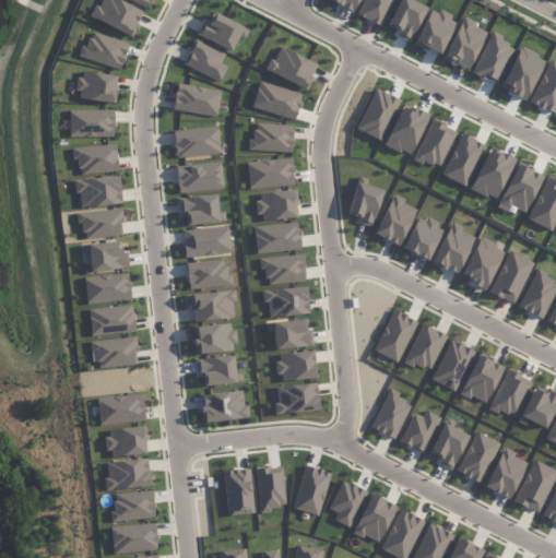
[(145,10),(121,0),(102,0),(94,19),(134,35),(145,10)]
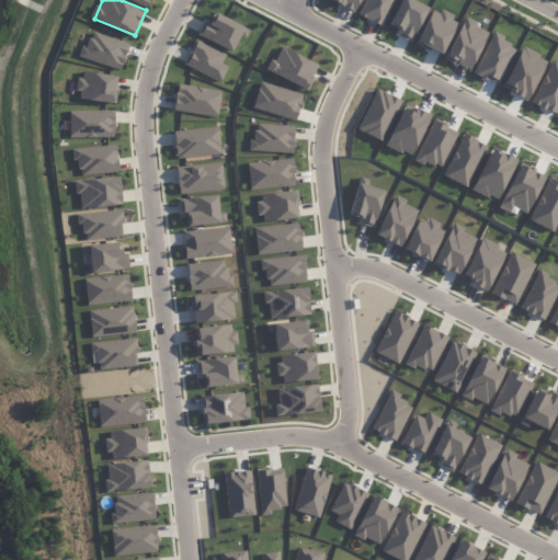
[(333,0),(356,11),(361,0),(333,0)]
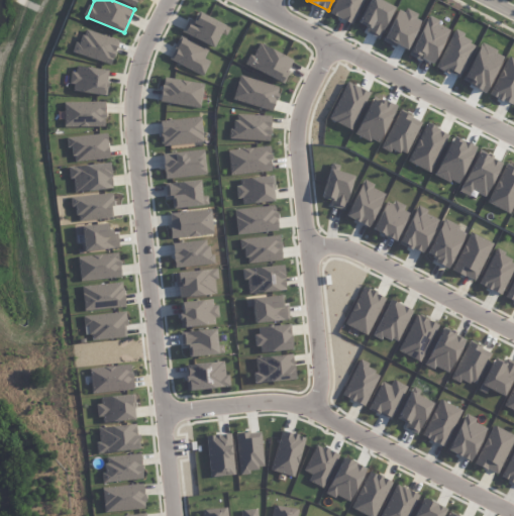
[(338,0),(332,13),(354,23),(366,0),(338,0)]
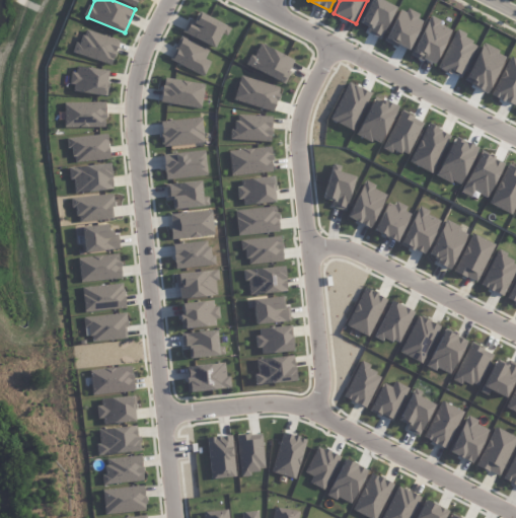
[(229,35),(233,26),(200,11),(196,21),(191,18),(185,31),(216,47),(223,32),(229,35)]
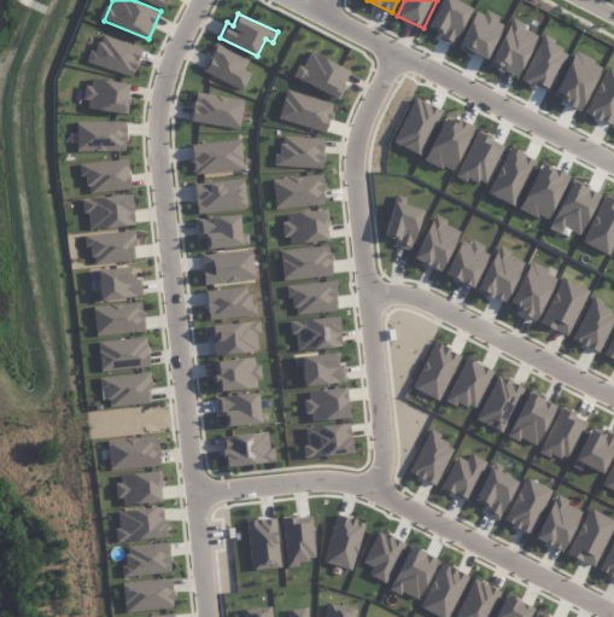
[(144,47),(103,34),(98,51),(92,48),(88,60),(135,76),(144,47)]
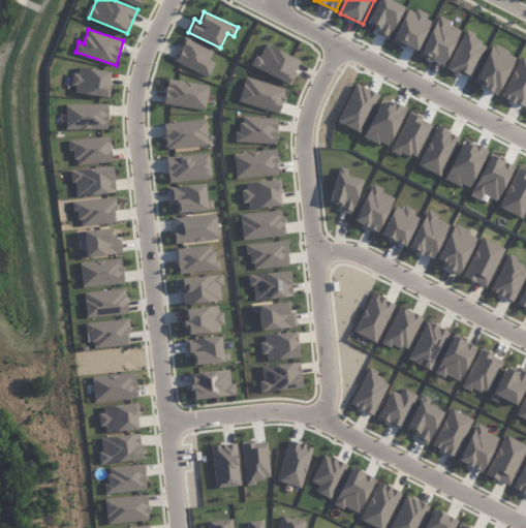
[(215,51),(187,37),(176,61),(210,76),(217,62),(211,59),(215,51)]
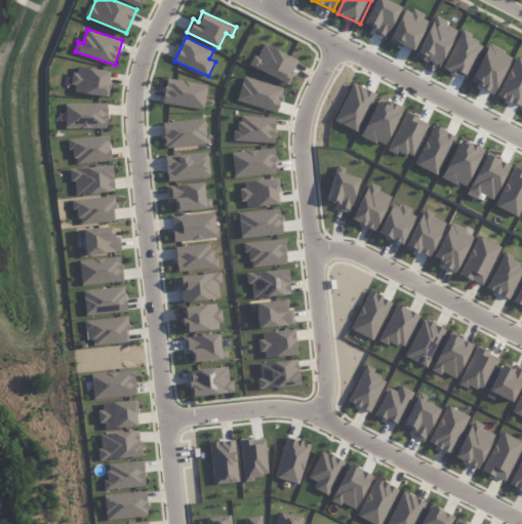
[(252,66),(289,83),(300,61),(264,42),(252,66)]
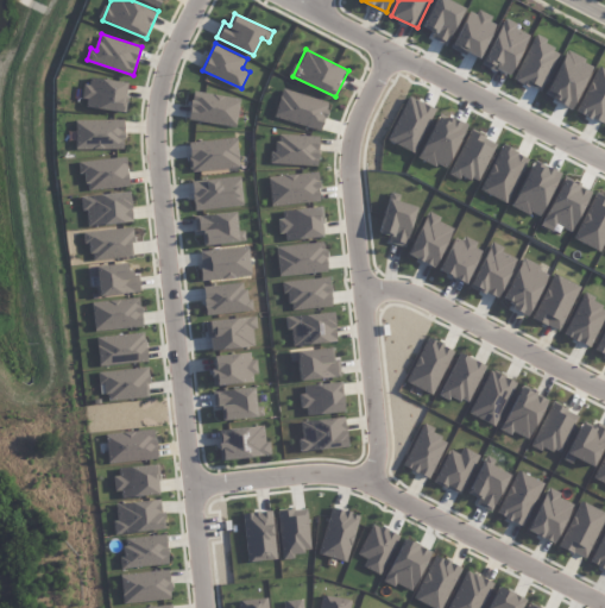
[(92,110),(127,111),(128,80),(87,79),(86,99),(92,99),(92,110)]
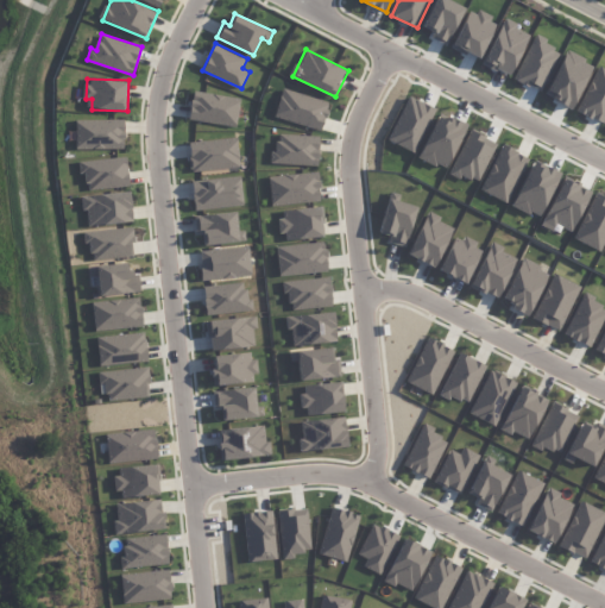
[(331,101),(284,88),(276,116),(322,130),(331,101)]
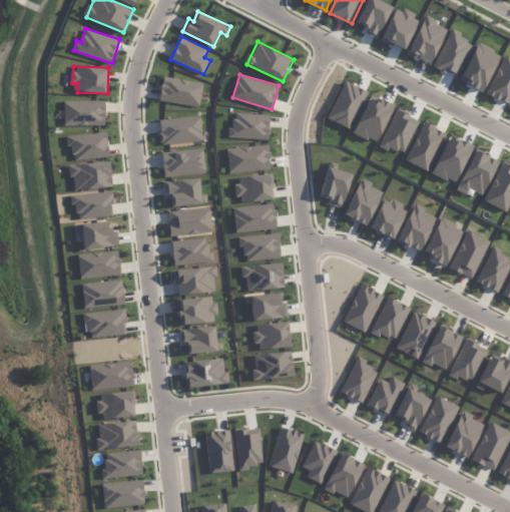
[(200,106),(204,82),(164,75),(159,99),(200,106)]
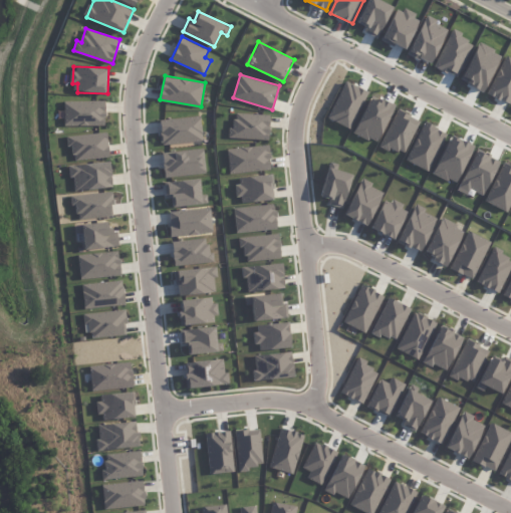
[(64,100),(65,125),(106,124),(106,99),(64,100)]
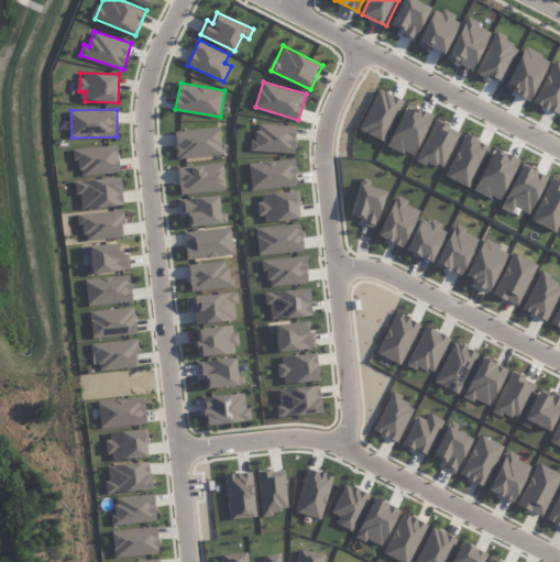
[(297,124),(259,123),(257,139),(252,139),(252,151),(296,152),(297,124)]
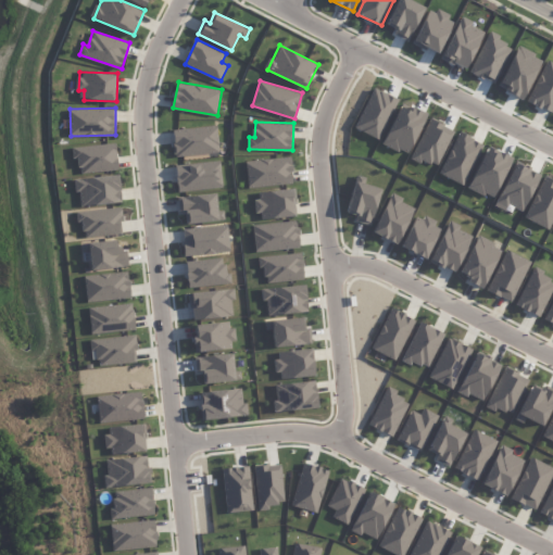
[(220,126),(173,128),(175,155),(221,153),(220,126)]
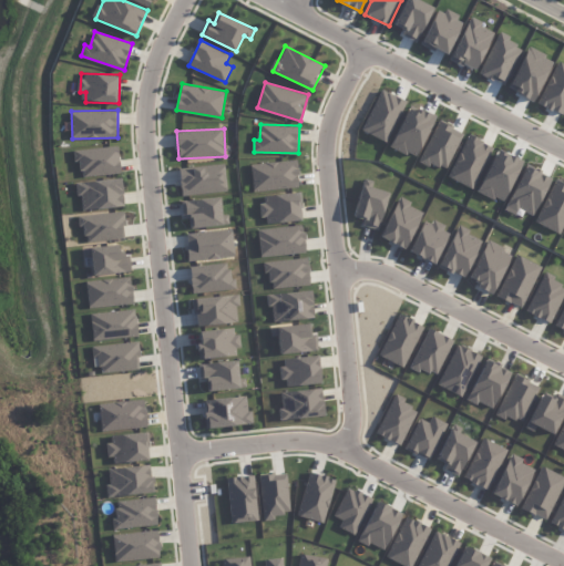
[(120,146),(74,148),(75,162),(82,162),(82,175),(121,173),(120,146)]
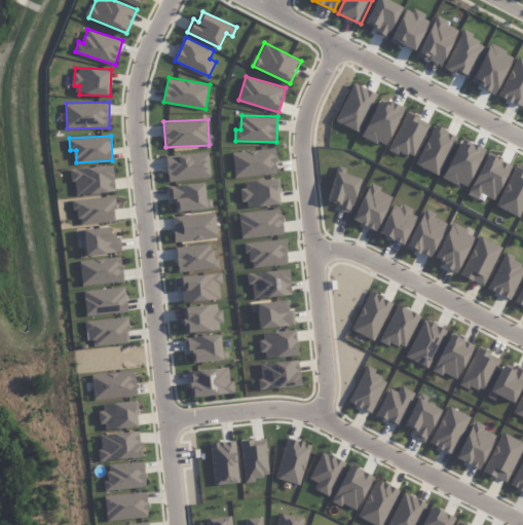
[(212,177),(211,152),(166,155),(169,180),(212,177)]
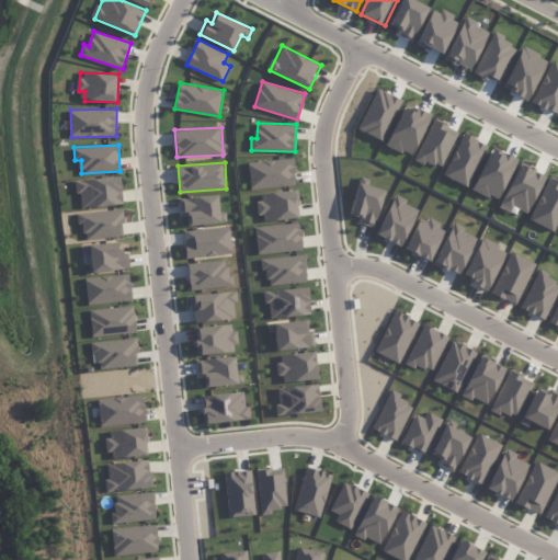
[(76,180),(77,193),(81,193),(82,207),(124,205),(122,176),(76,180)]
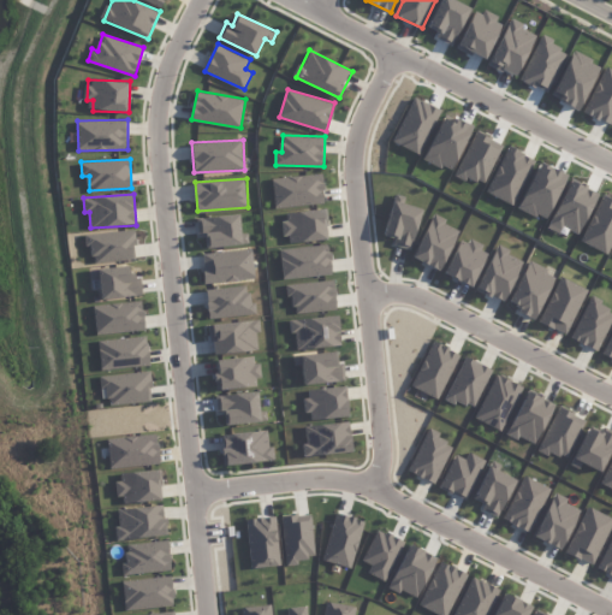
[(289,199),(295,203),(291,208),(285,202),(289,199)]
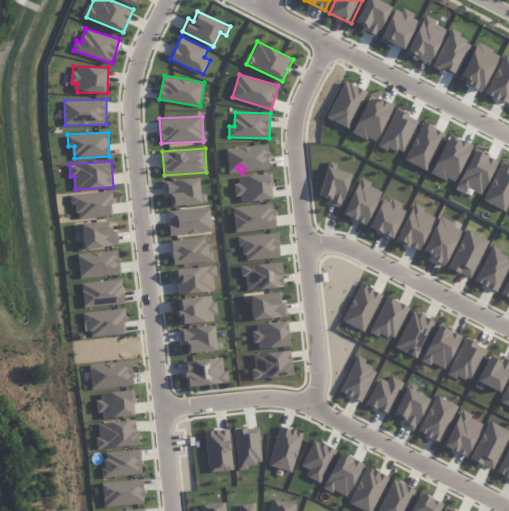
[(352,172),(327,167),(321,195),(330,197),(329,204),(344,207),(352,172)]
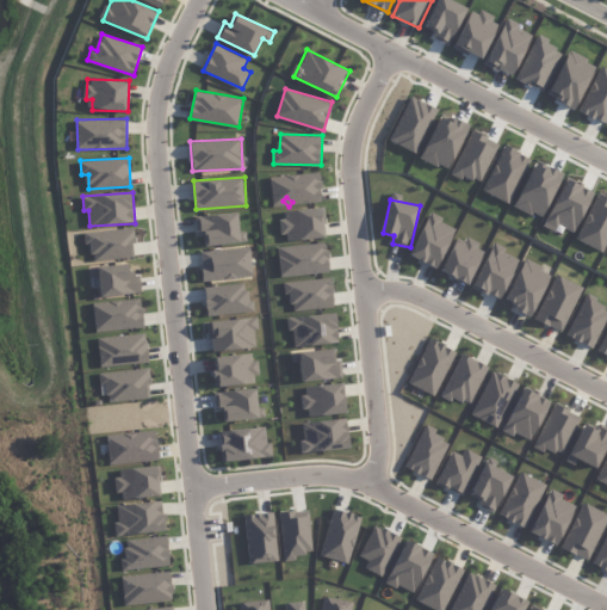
[(285,241),(327,236),(324,207),(283,210),(285,241)]
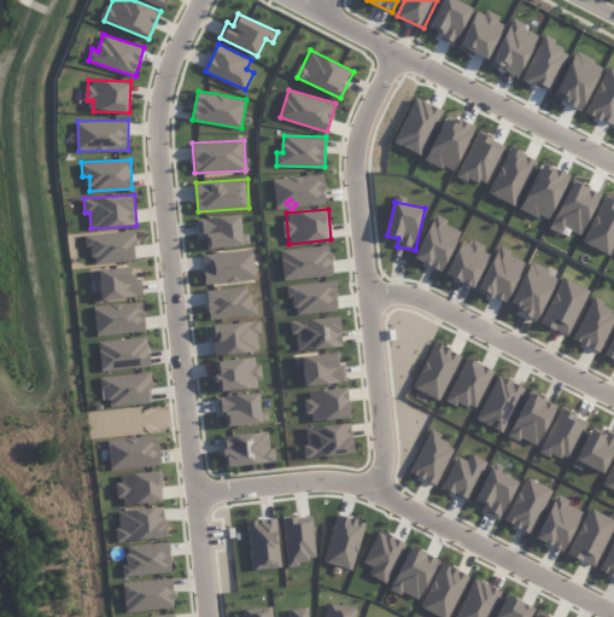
[(206,249),(251,244),(250,233),(244,233),(241,214),(198,220),(200,238),(205,237),(206,249)]
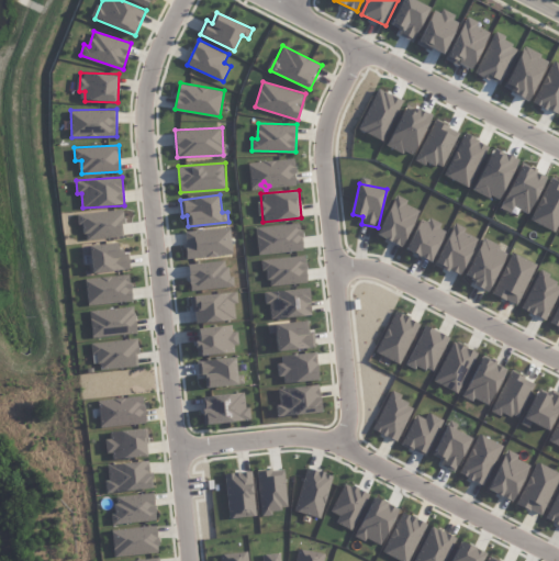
[(403,246),(421,210),(407,203),(410,200),(398,194),(378,235),(403,246)]
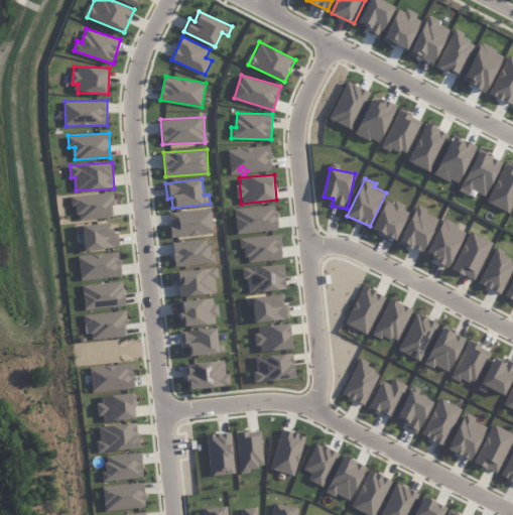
[(78,220),(116,216),(113,191),(75,197),(78,220)]
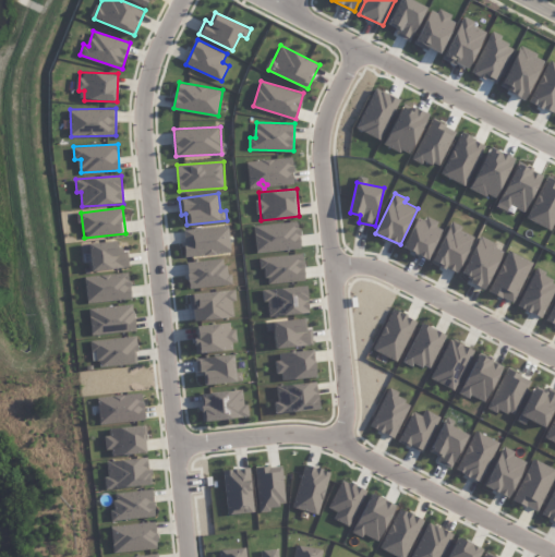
[(429,259),(445,227),(420,215),(403,247),(429,259)]
